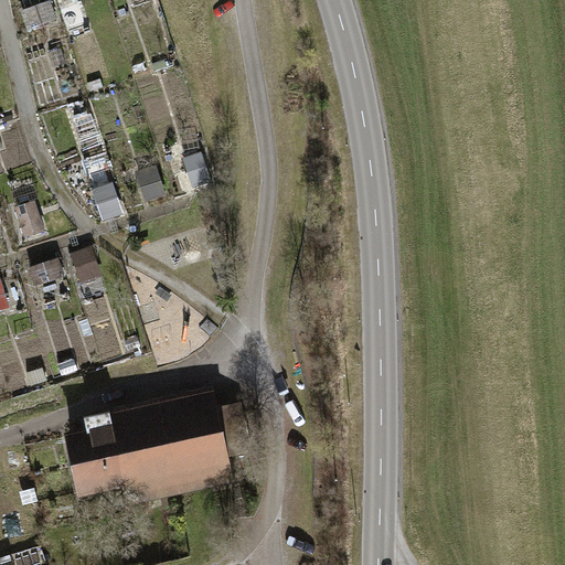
[(43,0),(21,7),(27,27),(56,19),(50,0),(43,0)]
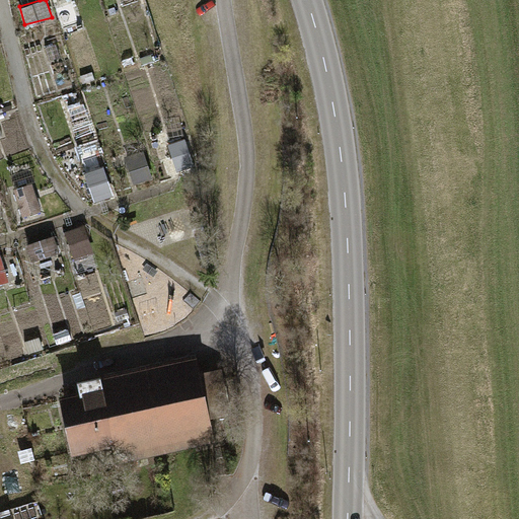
[(167,142),(176,171),(194,165),(183,137),(167,142)]
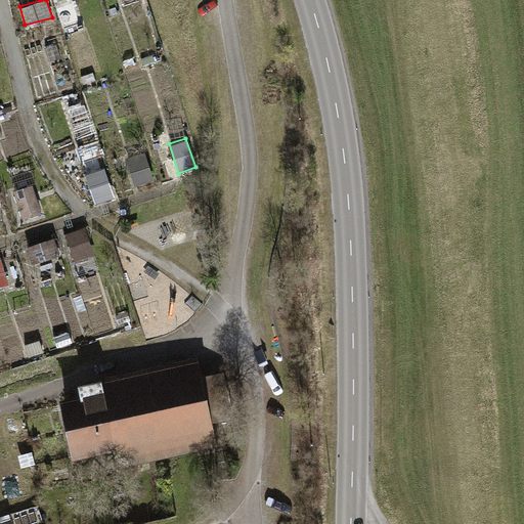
[(126,157),(135,185),(153,180),(144,151),(126,157)]
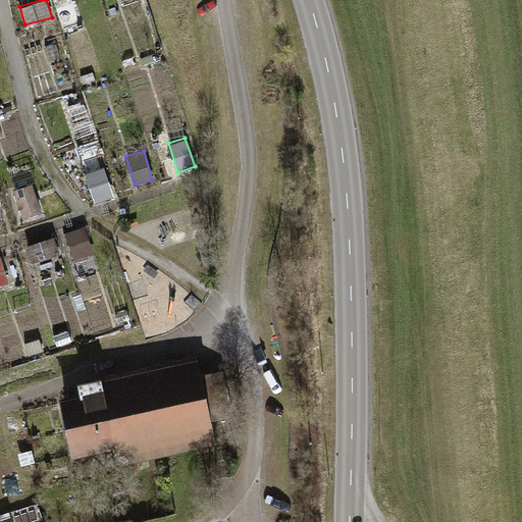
[(84,173),(93,201),(111,195),(102,167),(84,173)]
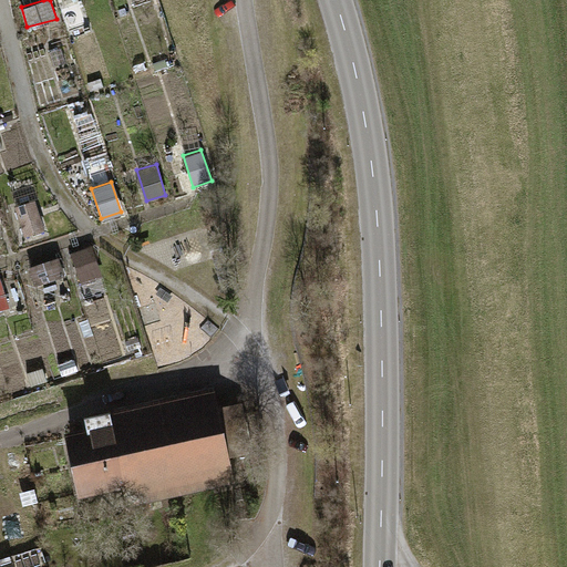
[(14,206),(24,236),(45,229),(35,198),(14,206)]
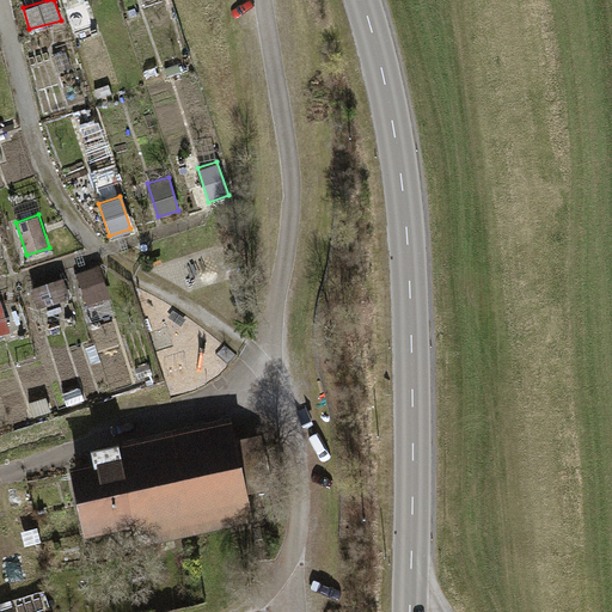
[(74,271),(85,305),(109,297),(98,263),(74,271)]
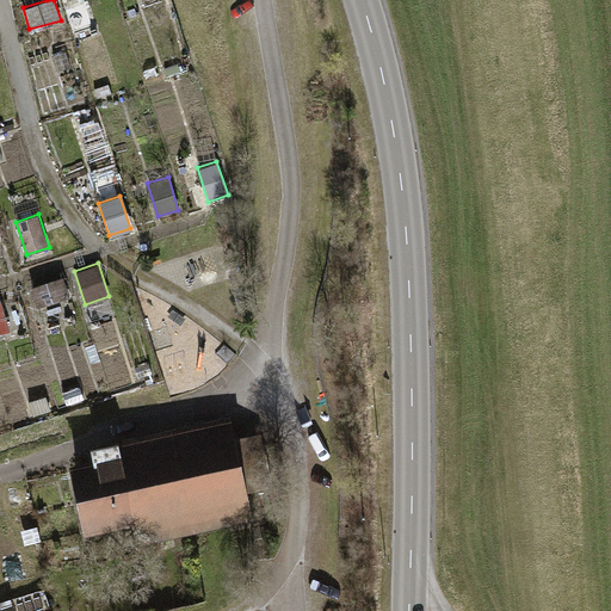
[(30,288),(37,309),(69,298),(62,277),(30,288)]
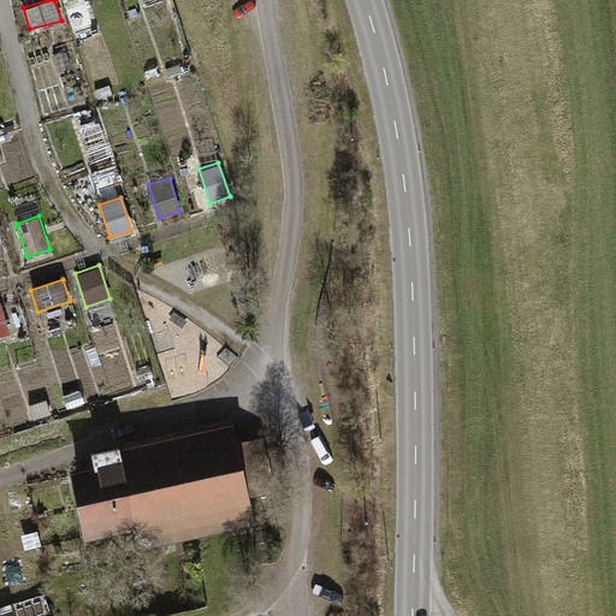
[(0,335),(10,332),(0,301),(0,335)]
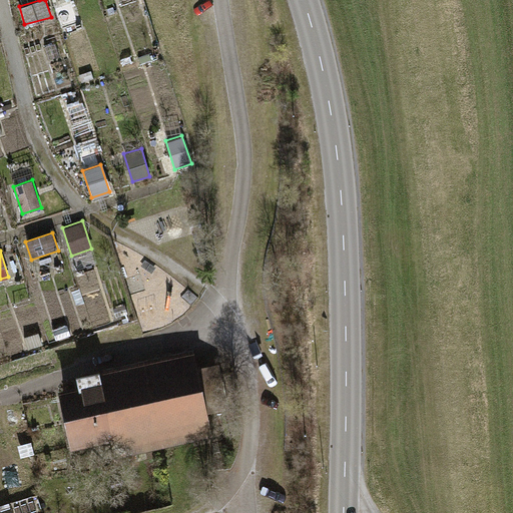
[(101,387),(112,439),(115,454),(207,434),(202,414),(193,371),(193,367),(101,387)]
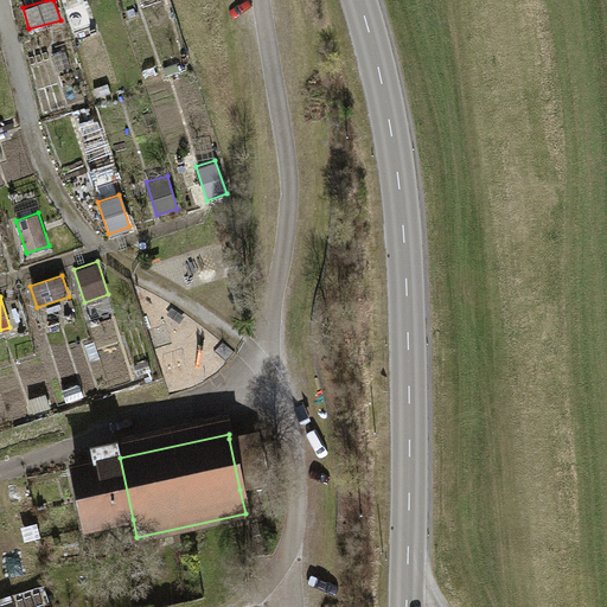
[(229,439),(240,490),(264,485),(254,434),(229,439)]
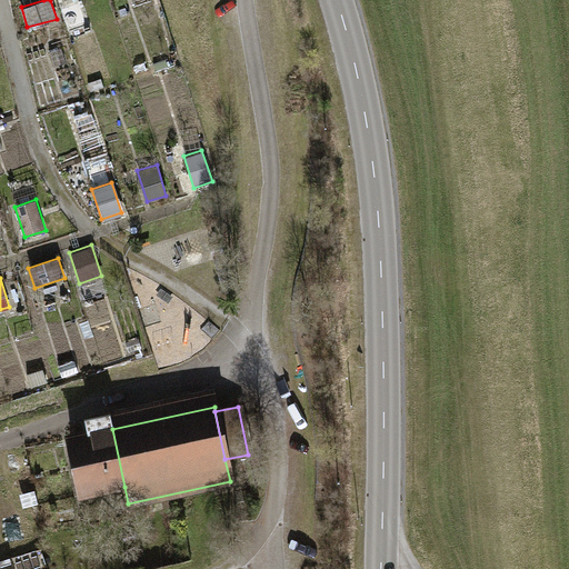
[(125,487),(112,429),(71,438),(83,496),(125,487)]
